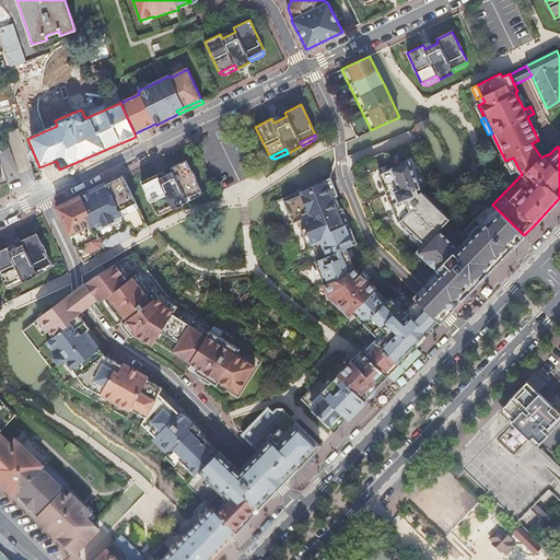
[(511,173),(518,168),(513,158),(505,161),(511,173)]
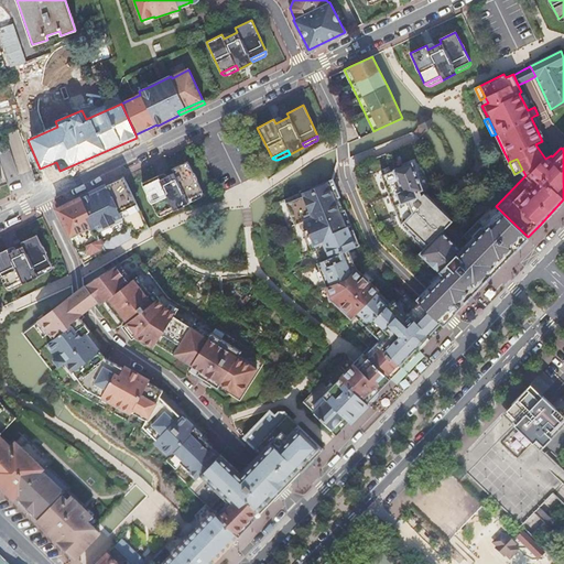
[(160,180),(158,175),(141,183),(156,214),(172,206),(174,210),(188,203),(186,199),(202,192),(187,161),(171,170),(173,173),(166,176),(160,180)]
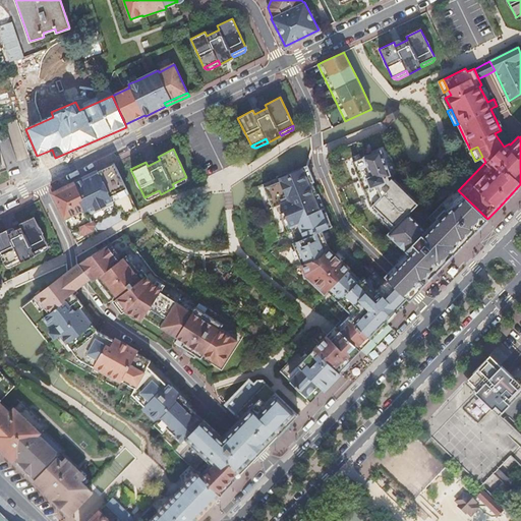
[(385,276),(408,299),(409,299),(410,298),(416,292),(419,288),(477,229),(484,221),(486,220),(487,219),(458,190),(456,188),(453,191),(447,198),(428,217),(433,222),(425,230),(408,214),(418,204),(416,203),(393,179),(392,178),(390,180),(388,175),(390,174),(387,166),(383,158),(381,151),(353,161),(370,206),(373,205),(375,207),(385,216),(396,226),(393,229),(380,242),(393,254),(399,261),(395,265),(392,268),(386,275),(385,276)]
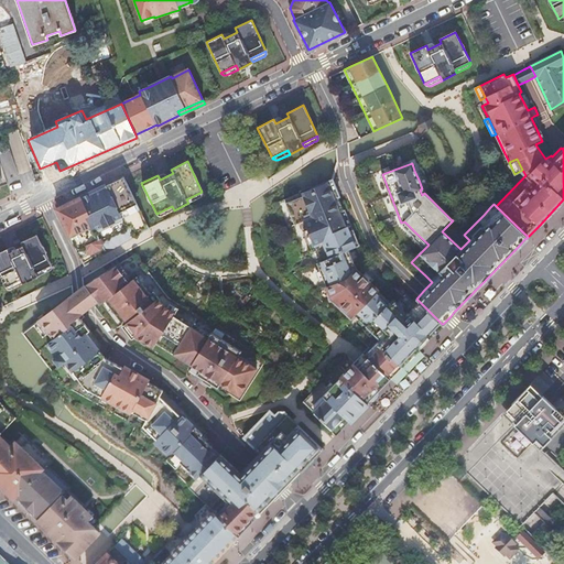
[(140,215),(121,177),(101,187),(89,193),(55,209),(71,241),(83,267),(111,249),(136,235),(145,230),(147,229),(140,215)]
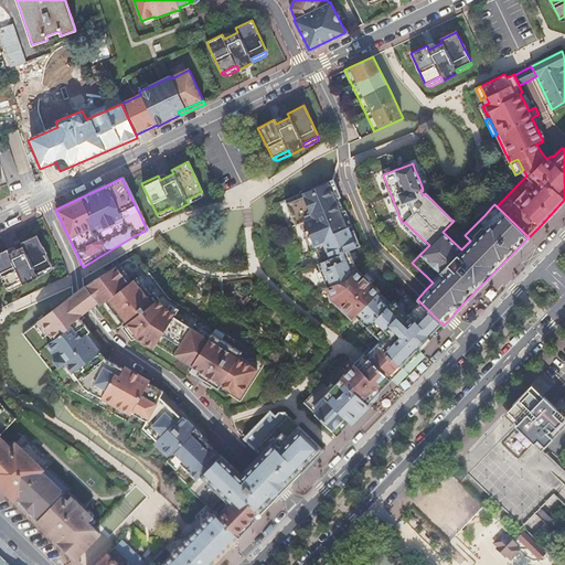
[(333,180),(285,200),(295,225),(306,221),(309,228),(317,248),(318,251),(326,247),(330,257),(322,260),(318,263),(321,270),(324,279),(331,296),(336,295),(339,298),(334,302),(352,319),(355,315),(360,319),(366,326),(368,327),(358,336),(363,340),(370,347),(363,354),(356,360),(354,363),(348,356),(304,402),(315,413),(337,435),(377,392),(382,388),(384,386),(390,380),(403,368),(402,366),(419,349),(417,348),(429,334),(432,337),(443,324),(417,299),(414,301),(406,295),(404,296),(394,307),(391,302),(390,302),(379,291),(380,290),(371,281),(363,275),(358,269),(349,249),(360,245),(353,230),(350,231),(348,226),(341,212),(344,211),(344,210),(339,196),(340,196),(333,180)]
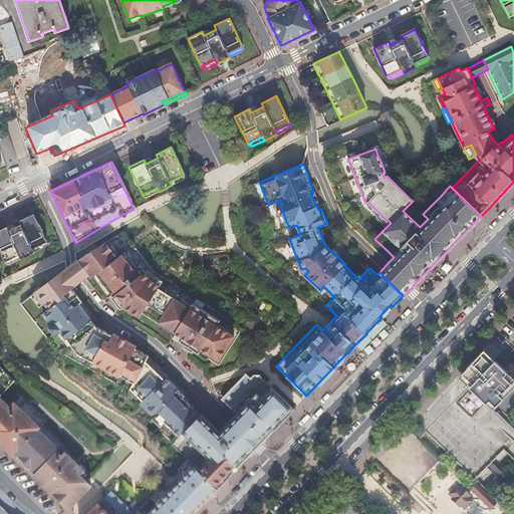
[(170,182),(172,185),(182,180),(184,178),(184,175),(170,182)]
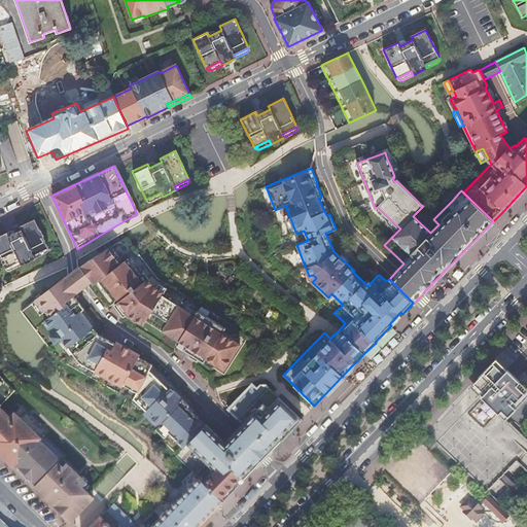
[(399,180),(397,181),(421,205),(423,204),(399,180)]
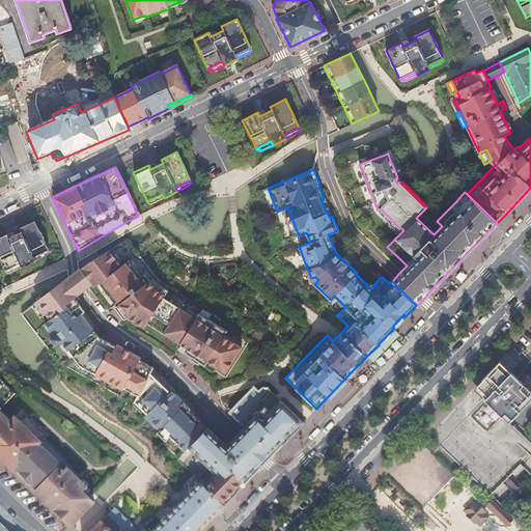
[(162,194),(147,201),(150,203),(152,203),(164,198),(162,194)]
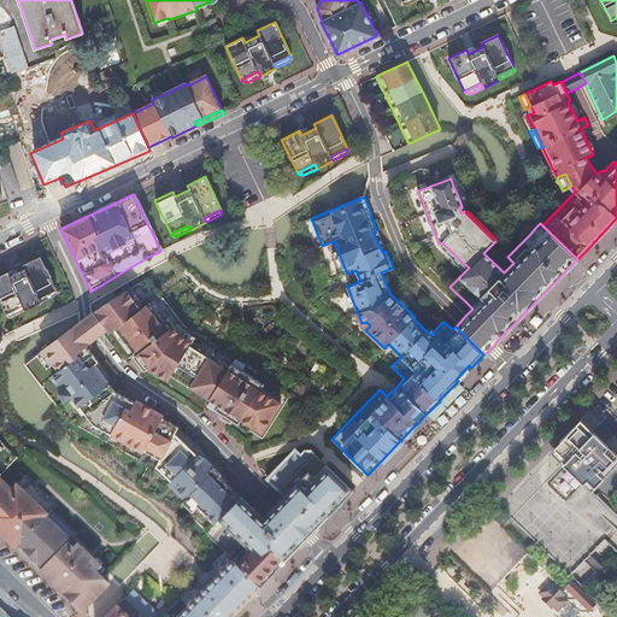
[(385,246),(377,229),(376,229),(376,230),(372,231),(380,247),(385,246)]
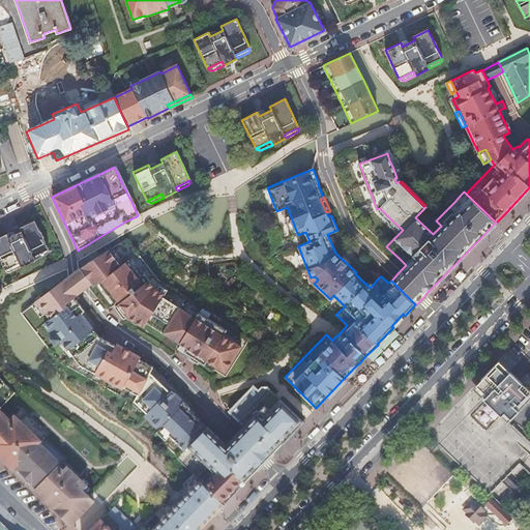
[(391,219),(382,210),(379,212),(389,223),(391,219)]
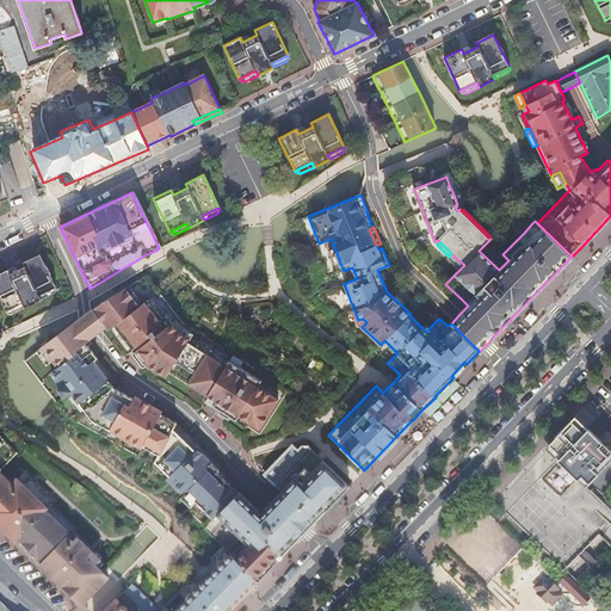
[(334,247),(328,250),(337,271),(343,269),(334,247)]
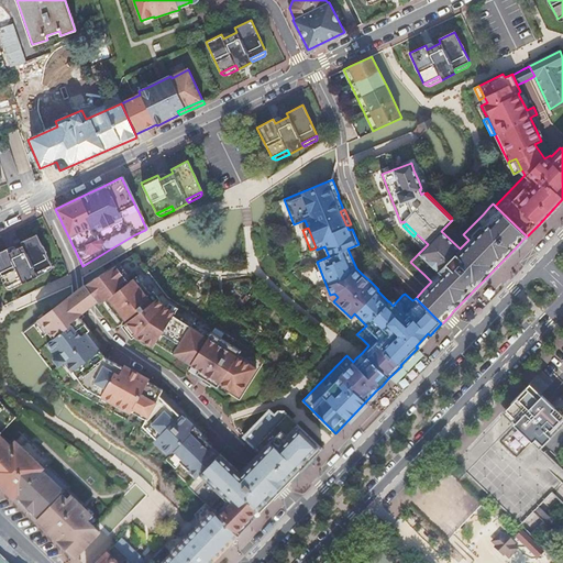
[(428,244),(416,233),(414,236),(412,236),(424,247),(428,244)]
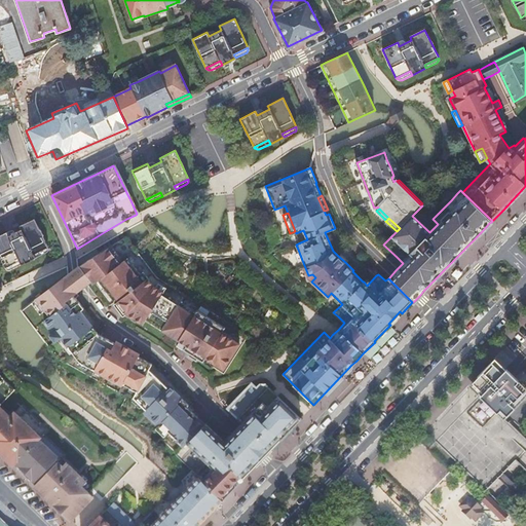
[(20,230),(13,232),(7,235),(6,232),(0,234),(0,258),(5,268),(19,261),(21,264),(34,258),(33,255),(47,248),(33,219),(19,226),(20,230)]
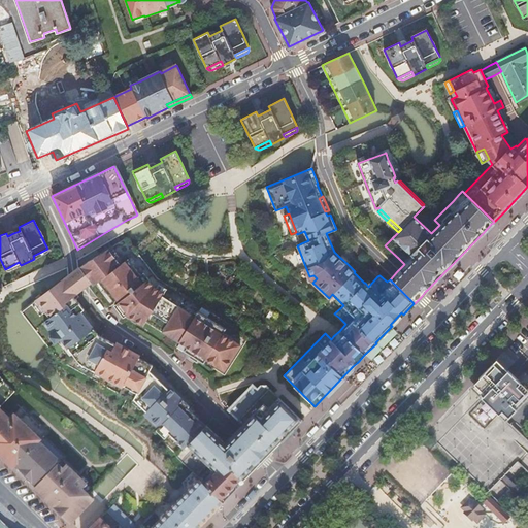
[(304,231),(297,234),(301,243),(308,240),(304,231)]
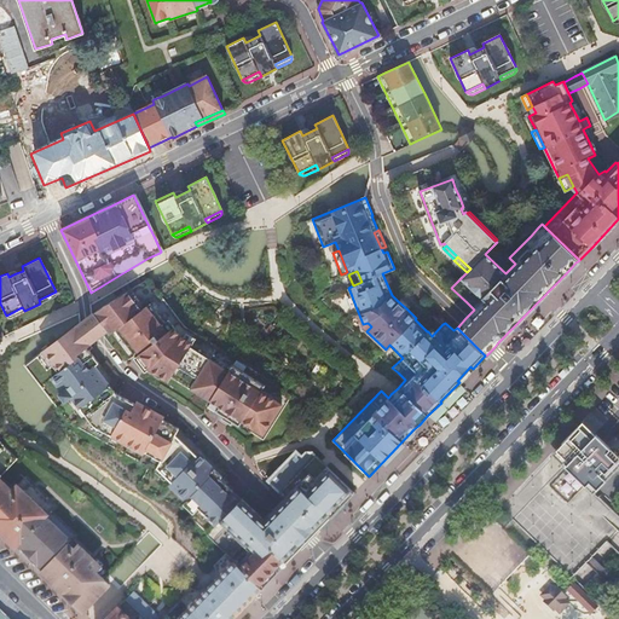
[(129,290),(126,293),(134,304),(138,301),(129,290)]
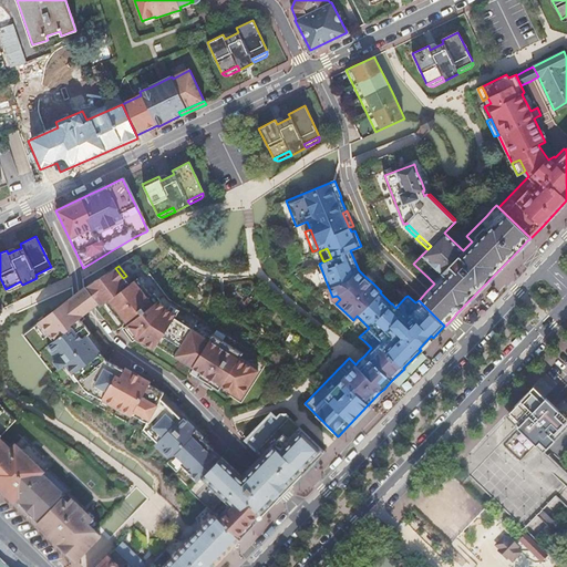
[(35,275),(37,278),(49,272),(51,270),(51,267),(35,275)]
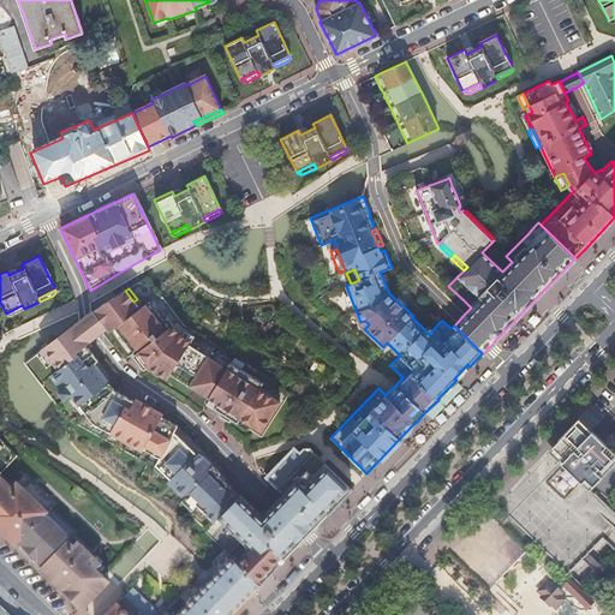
[(133,302),(125,291),(102,305),(91,311),(105,329),(107,333),(108,332),(113,329),(119,338),(132,354),(137,360),(139,359),(145,368),(165,380),(168,375),(207,399),(216,405),(213,410),(220,413),(230,419),(236,423),(238,419),(250,427),(260,433),(278,402),(257,389),(261,384),(239,370),(236,374),(226,368),(225,369),(214,363),(199,353),(189,346),(191,342),(190,341),(180,336),(177,334),(165,318),(162,321),(154,310),(148,302),(138,309),(133,302)]
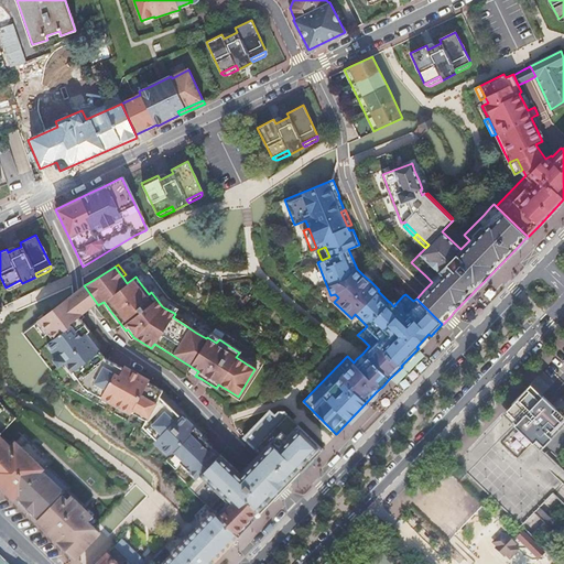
[(372,279),(366,272),(362,274),(370,281),(372,279)]
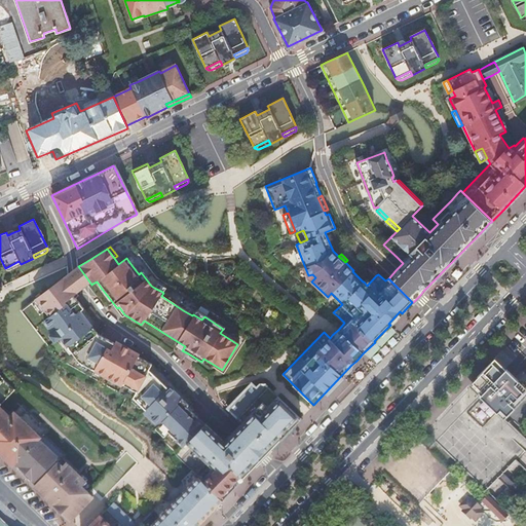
[(129,256),(126,258),(132,265),(135,263),(129,256)]
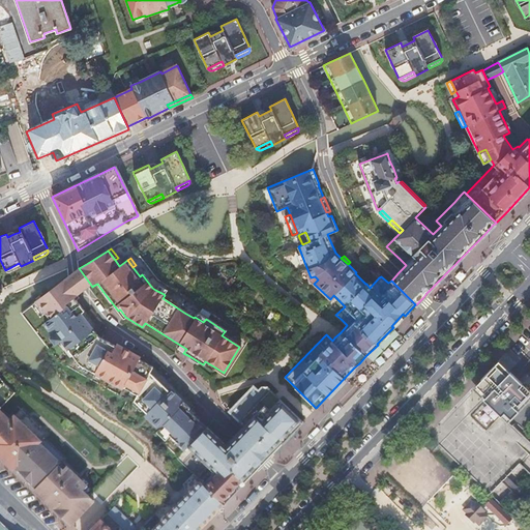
[(19,263),(5,270),(7,271),(10,271),(21,266),(19,263)]
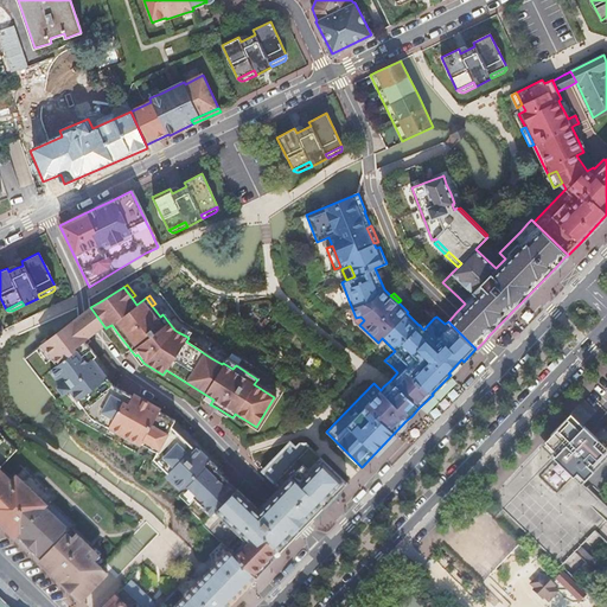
[(210,516),(213,512),(235,490),(221,475),(215,471),(213,470),(216,468),(193,446),(191,448),(171,428),(174,421),(158,411),(159,409),(157,408),(149,403),(132,394),(131,396),(112,385),(97,368),(91,359),(95,357),(85,344),(89,342),(87,337),(89,336),(96,331),(98,328),(103,325),(90,307),(88,310),(85,311),(78,317),(77,318),(74,320),(40,346),(51,359),(44,364),(59,384),(65,391),(68,389),(69,390),(82,407),(90,419),(91,419),(100,423),(107,428),(107,427),(108,428),(116,433),(139,446),(140,443),(155,453),(152,460),(153,460),(163,470),(166,473),(165,477),(180,492),(191,502),(193,499),(195,500),(200,506),(210,516)]
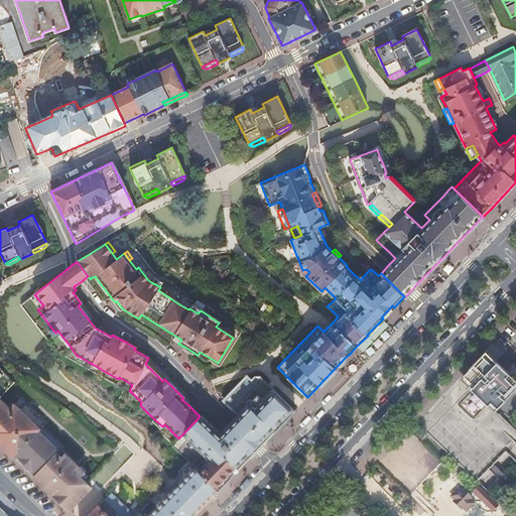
[(95,276),(91,278),(97,285),(100,283),(95,276)]
